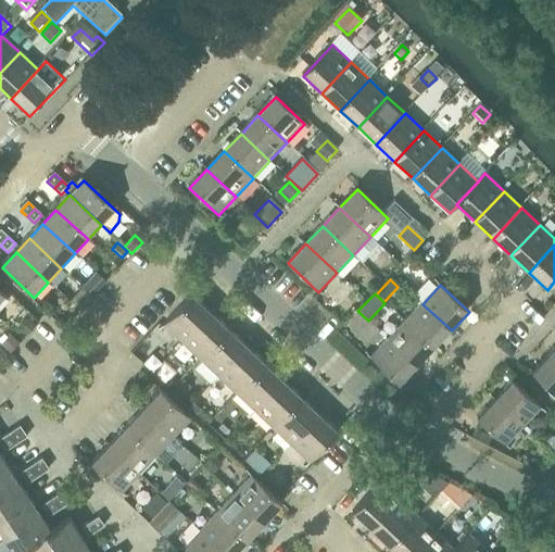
[(183,346),(212,314),(193,297),(164,327),(183,346)]
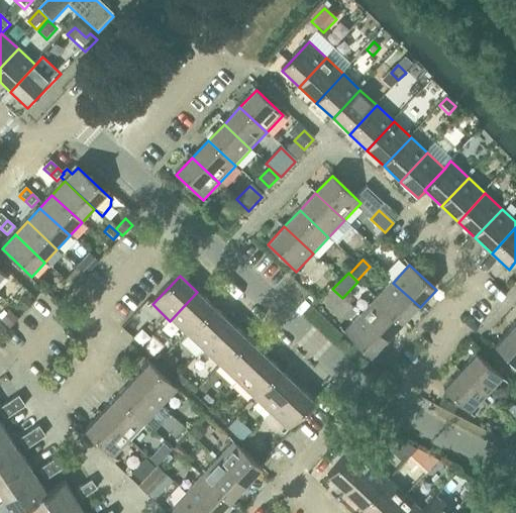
[(378,300),(404,324),(420,307),(393,283),(378,300)]
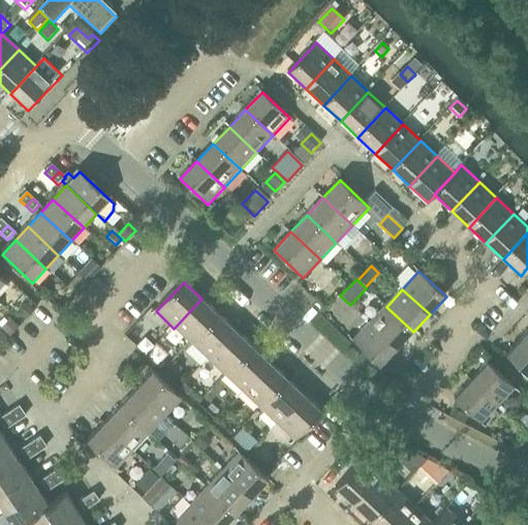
[(322,297),(316,303),(323,309),(330,303),(322,297)]
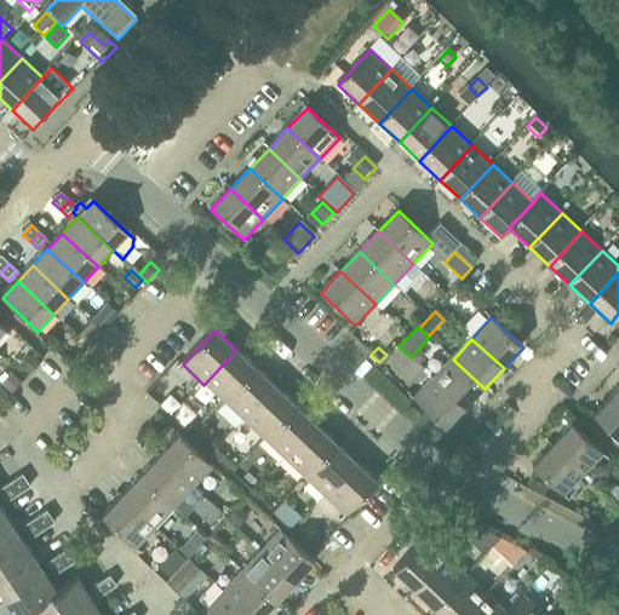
[(236,350),(204,385),(224,403),(257,369),(236,350)]
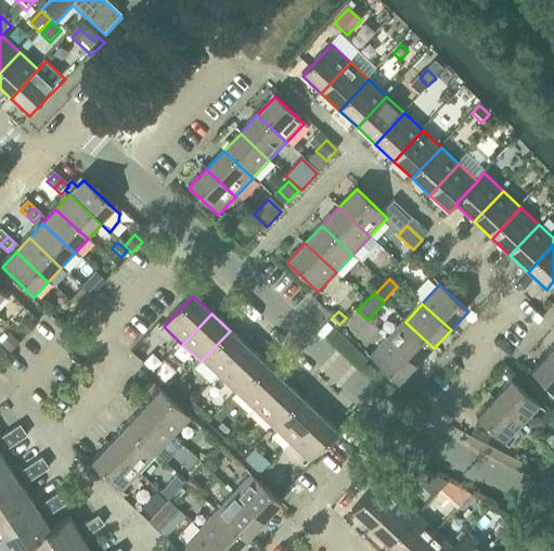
[(17,330),(16,330),(25,337),(34,327),(26,319),(17,330)]
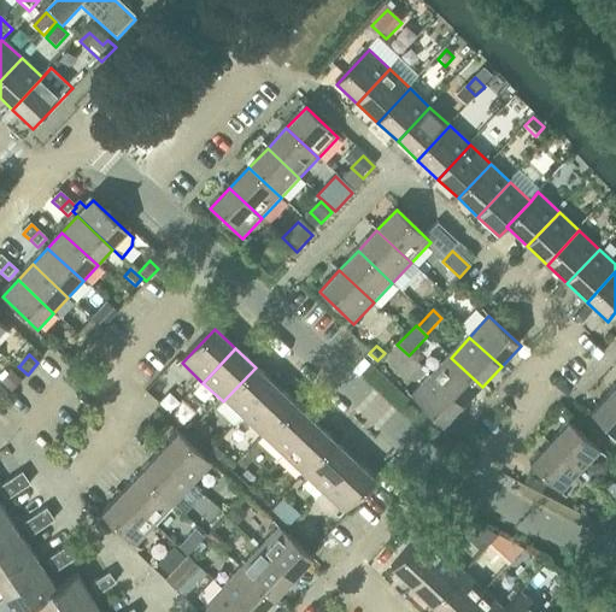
[(432,377),(464,407),(482,387),(451,358),(432,377)]
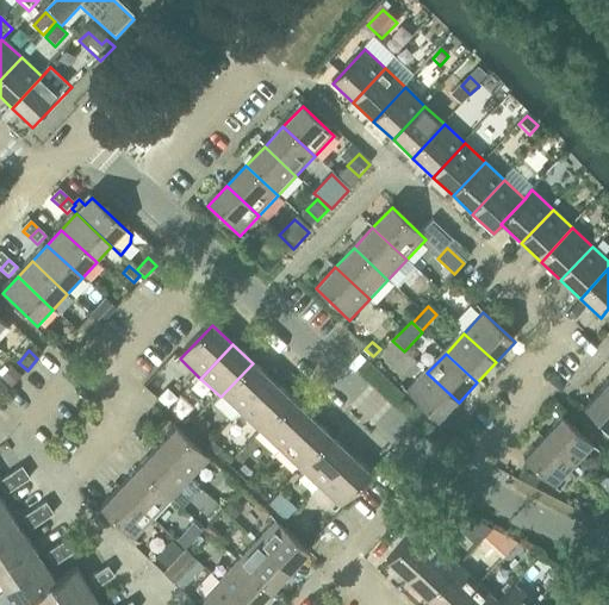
[(253,363),(221,397),(241,416),(272,381),(253,363)]
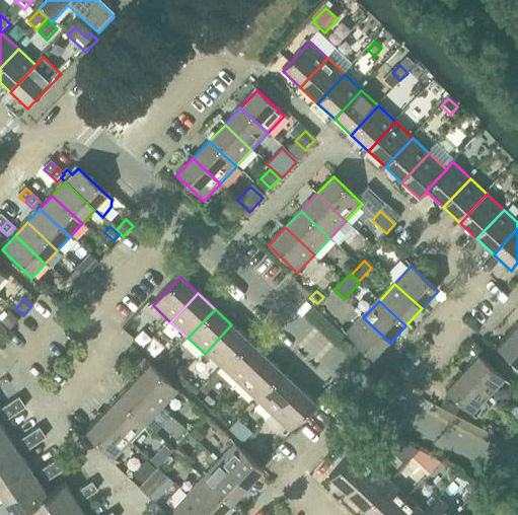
[(8,313),(0,320),(0,323),(8,332),(17,321),(8,313)]
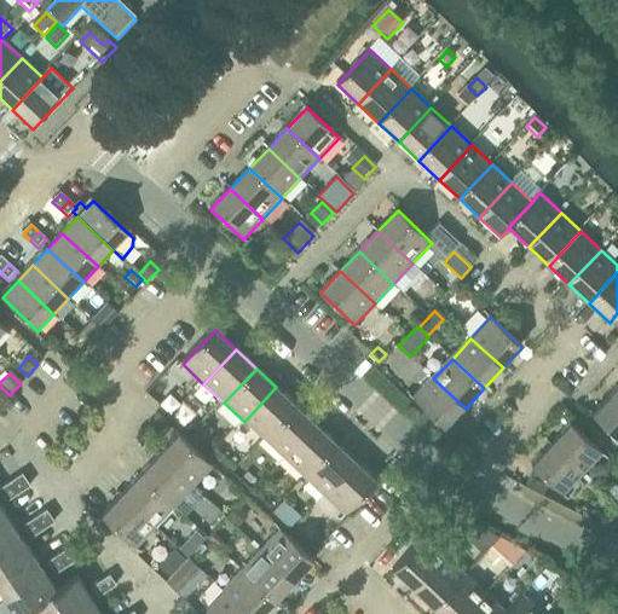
[(466,409),(433,378),(414,400),(446,429),(466,409)]
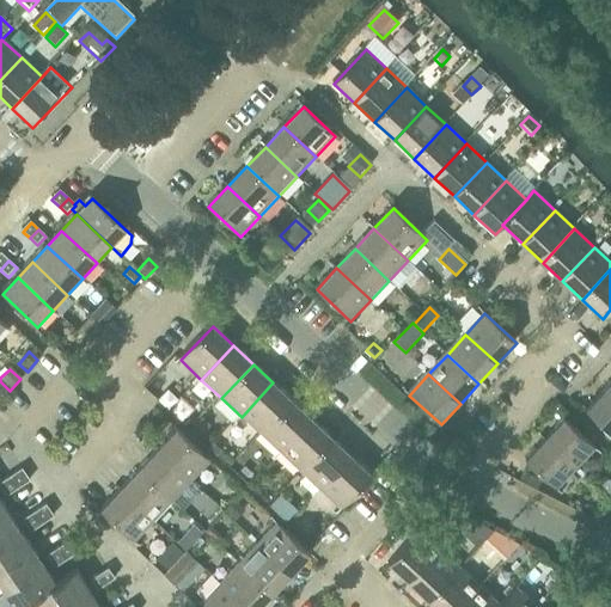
[(273,382),(242,417),(261,435),(293,402),(273,382)]
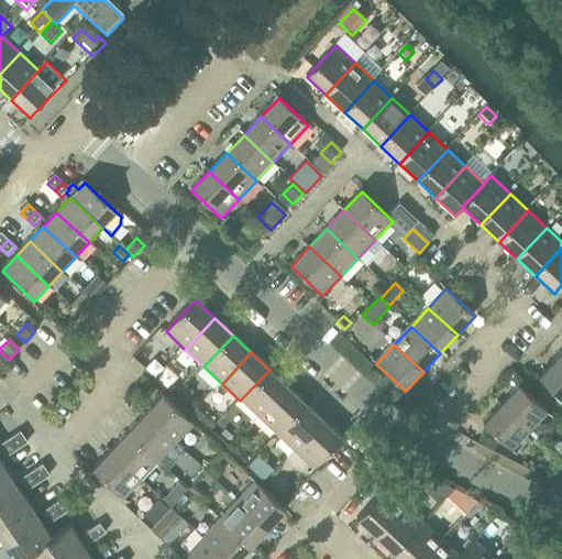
[(561,363),(558,359),(540,379),(561,398),(561,363)]
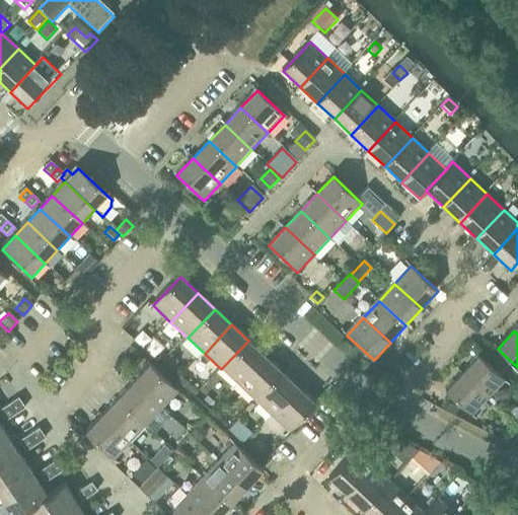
[(248,341),(221,369),(238,385),(266,357),(248,341)]
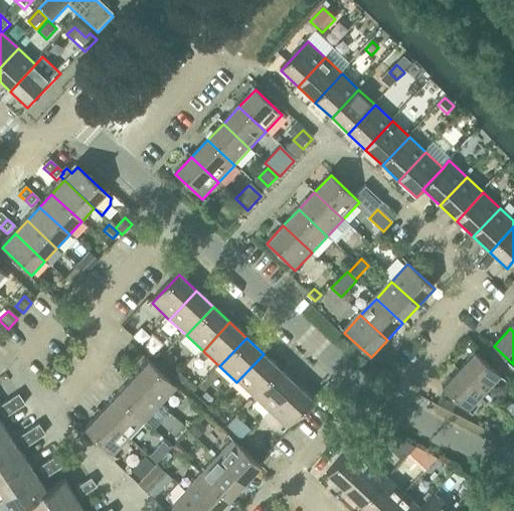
[(169,352),(160,362),(167,369),(177,359),(169,352)]
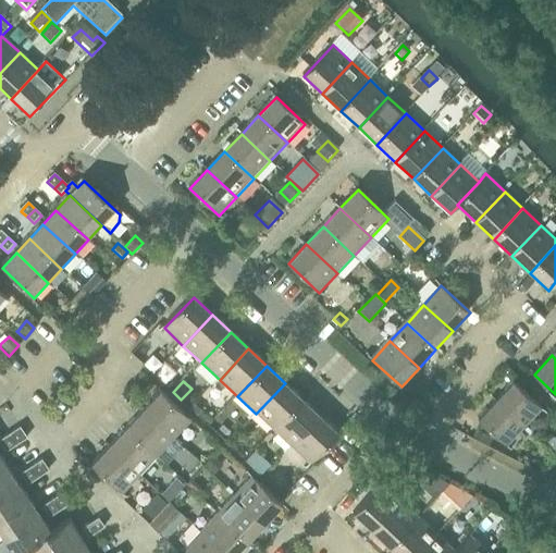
[(285,383),(256,414),(274,431),(304,400),(285,383)]
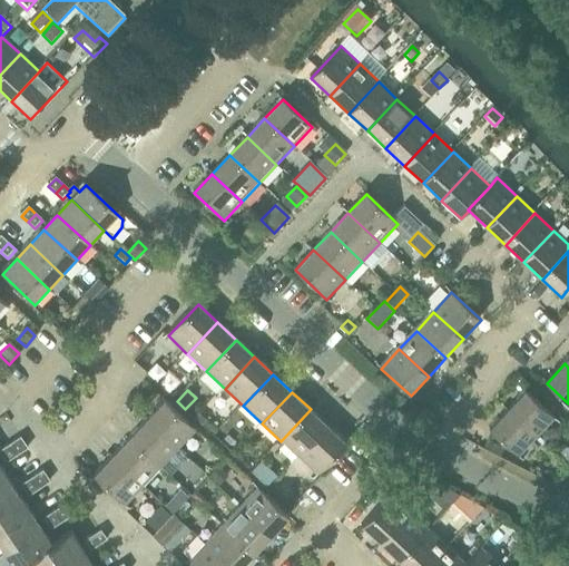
[(509,411),(538,439),(556,420),(527,392),(509,411)]
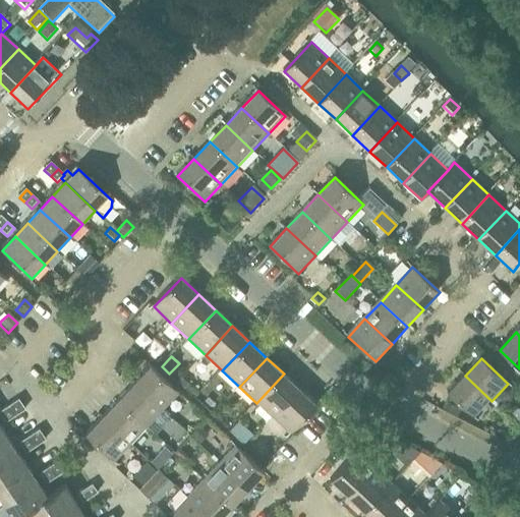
[(134,385),(164,411),(180,394),(151,367),(134,385)]
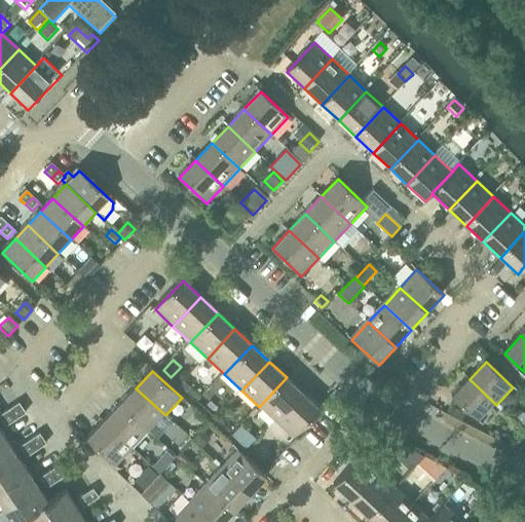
[(287,377),(259,407),(275,422),(303,394),(287,377)]
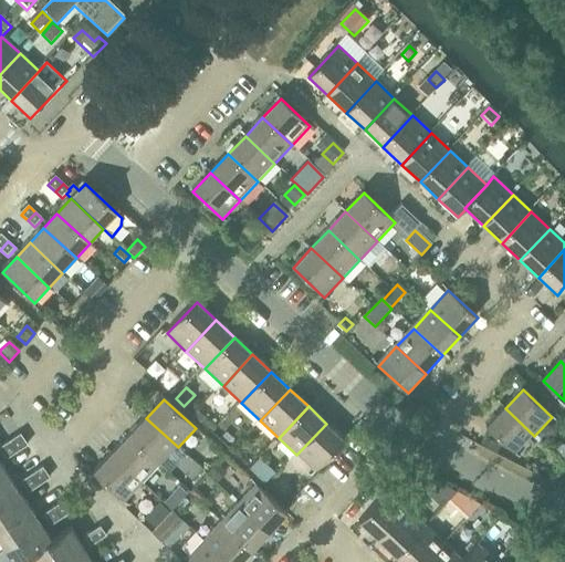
[(534,436),(505,408),(488,427),(516,455),(534,436)]
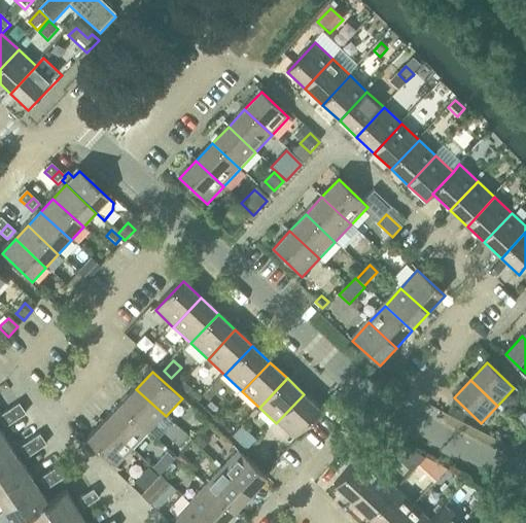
[(166,416),(136,389),(119,406),(149,433),(166,416)]
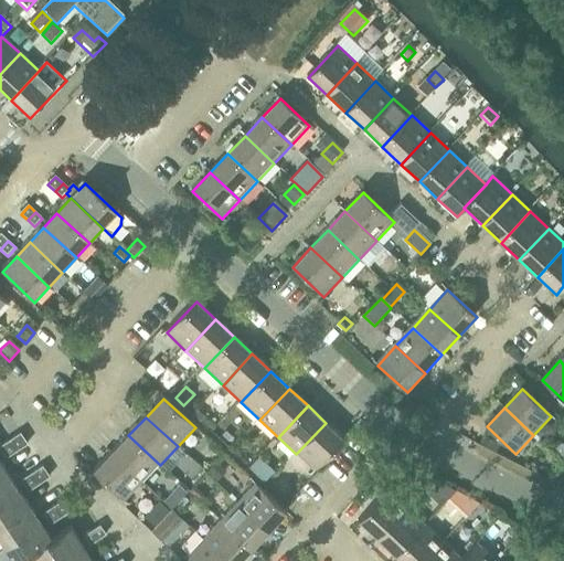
[(326,423),(296,454),(316,473),(346,441),(326,423)]
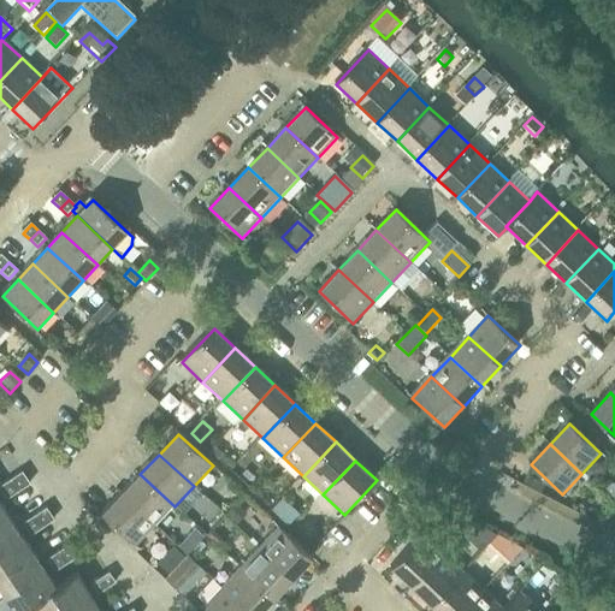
[(11,481),(19,493),(31,486),(23,473),(11,481)]
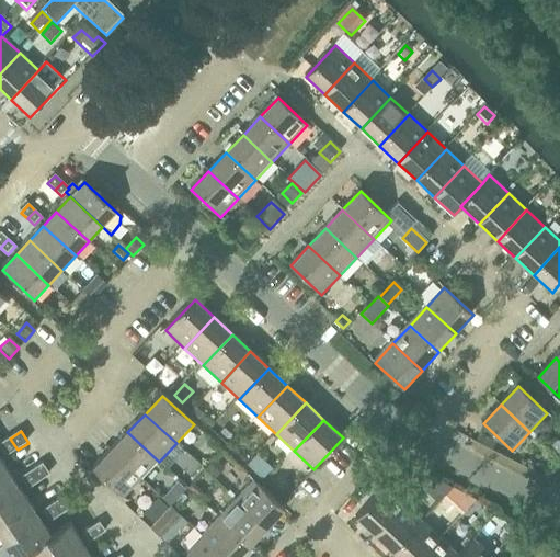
[(225,431),(220,434),(227,440),(230,436),(225,431)]
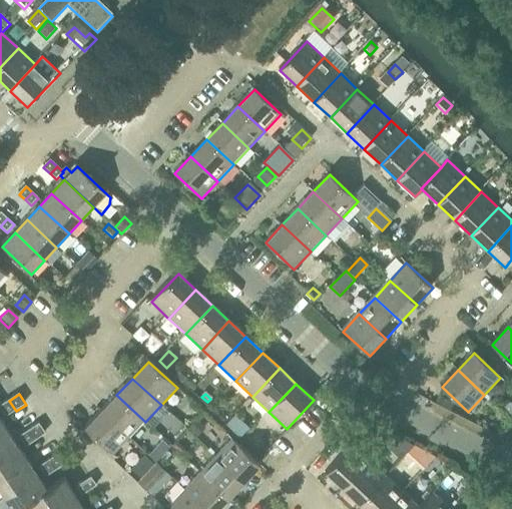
[(101,412),(129,438),(145,422),(116,395),(101,412)]
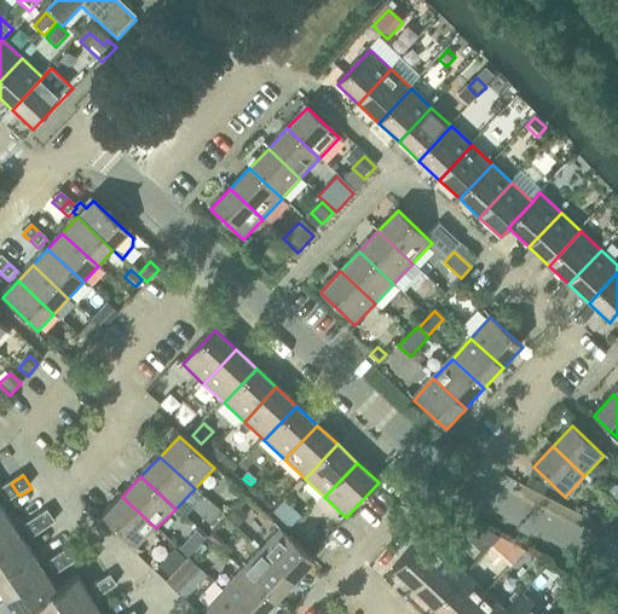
[(532,482),(527,492),(543,499),(548,490),(532,482)]
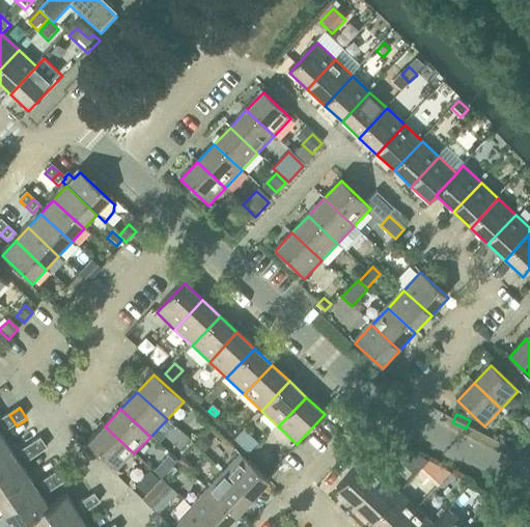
[(17,425),(9,415),(0,421),(0,422),(6,433),(17,425)]
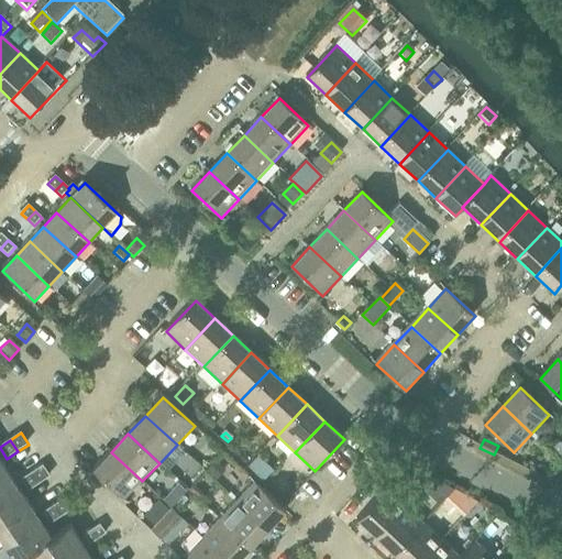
[(142,481),(111,452),(92,471),(124,501),(142,481)]
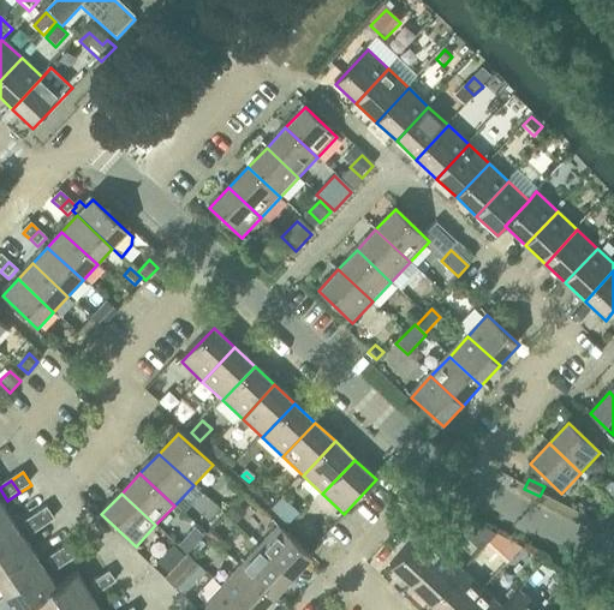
[(281,498),(270,509),(279,518),(290,506),(281,498)]
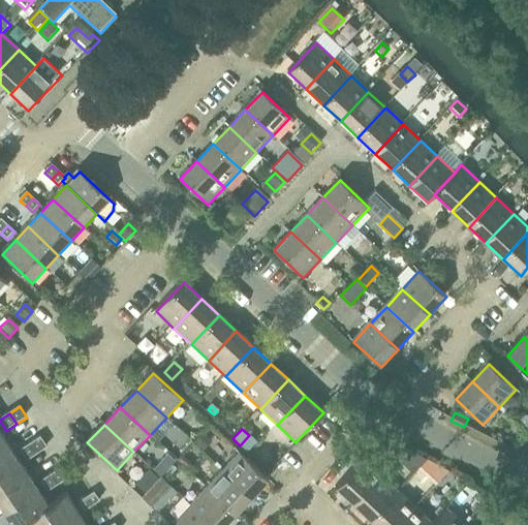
[(204,435),(194,444),(203,452),(212,442),(204,435)]
